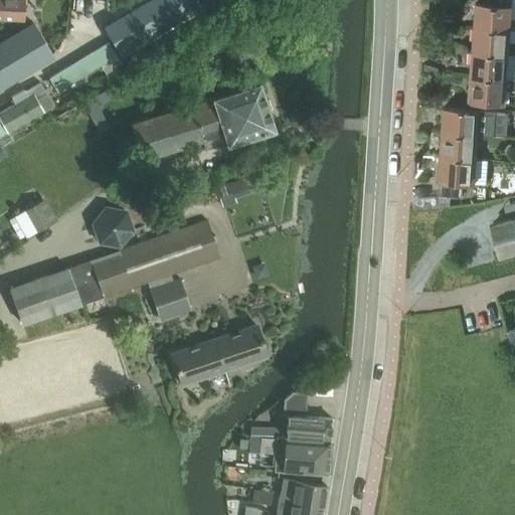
[(0,0),(0,14),(22,15),(23,0),(0,0)]
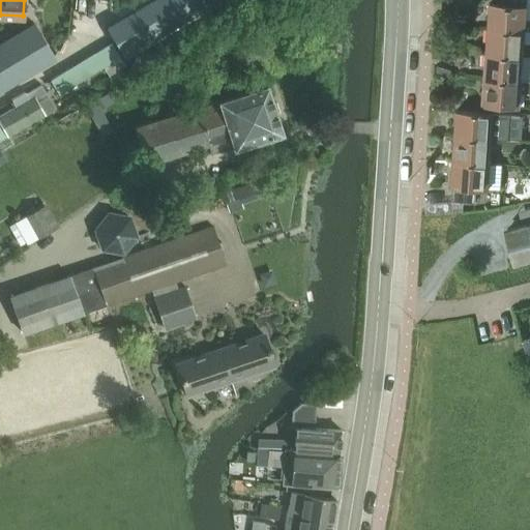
[(151,0),(114,23),(104,28),(121,58),(131,52),(218,0),(151,0)]
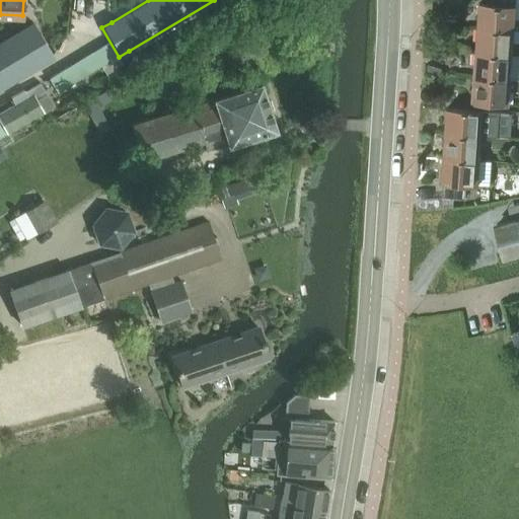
[(475,27),(512,29),(513,18),(518,18),(518,0),(488,0),(488,3),(477,2),(475,27)]
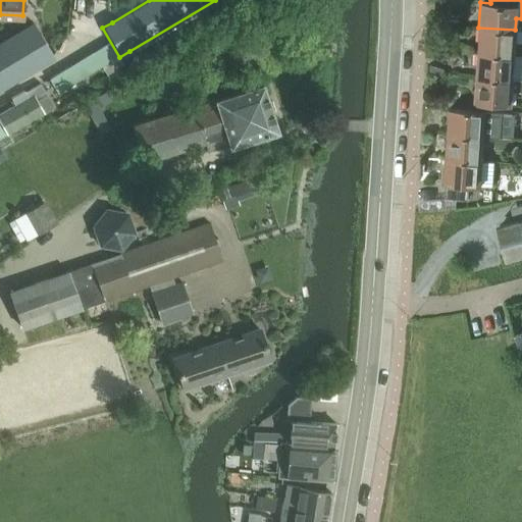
[(0,91),(54,59),(34,24),(0,43),(0,91)]
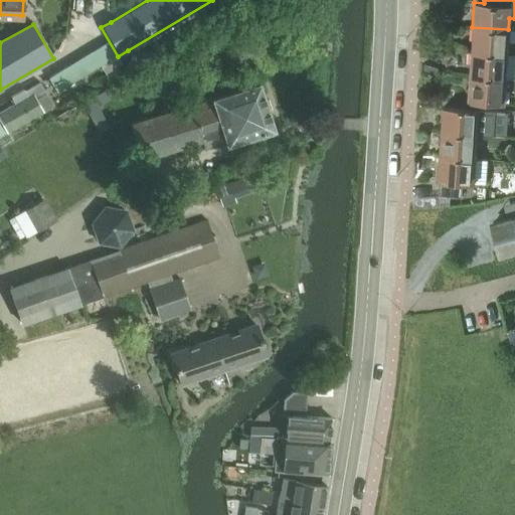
[(472,27),(470,50),(506,53),(507,42),(514,42),(514,29),(508,29),(472,27)]
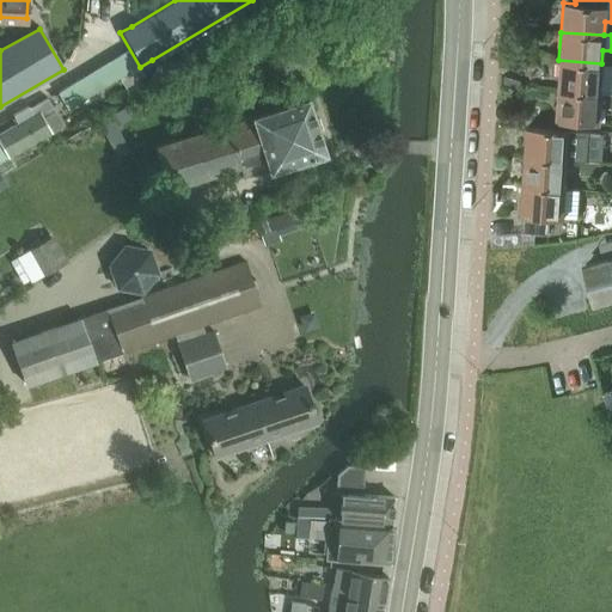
[(67,109),(138,66),(128,50),(57,93),(67,109)]
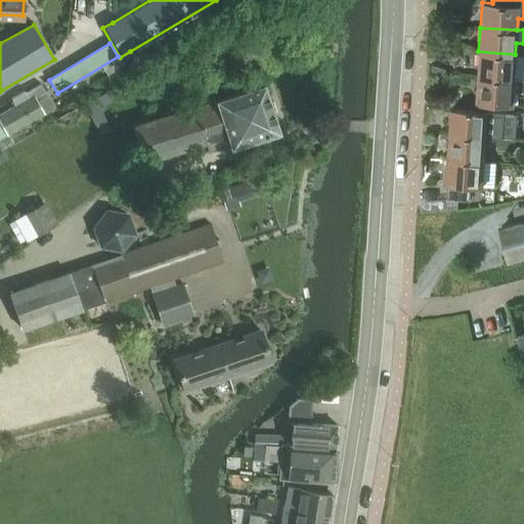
[(478,51),(477,77),(514,79),(515,66),(515,54),(478,51)]
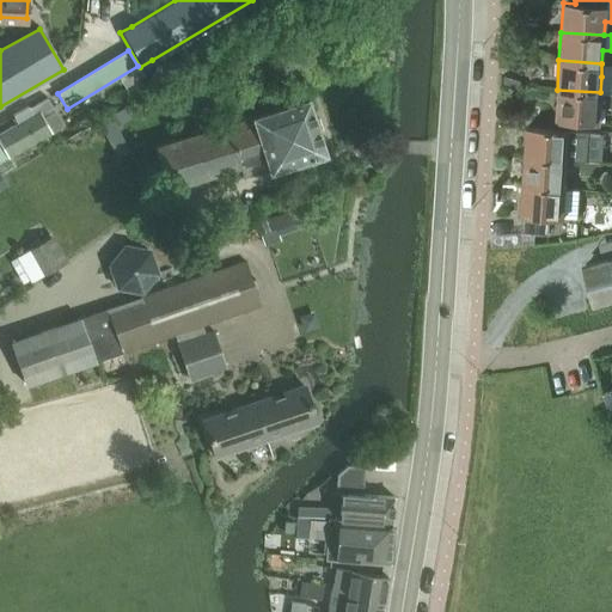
[(611,92),(600,92),(557,90),(555,118),(598,122),(599,106),(611,108),(611,92)]
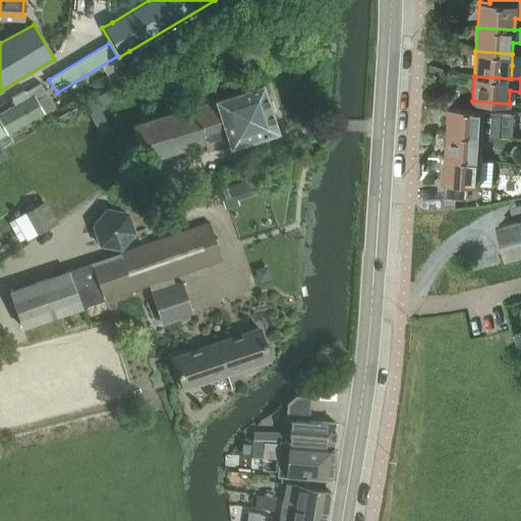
[(10,98),(11,99),(14,105),(0,112),(0,120),(7,133),(42,113),(35,100),(45,94),(39,82),(23,92),(22,91),(10,98)]
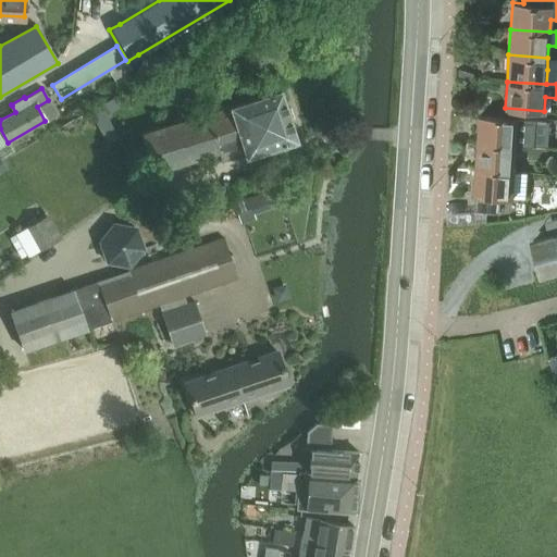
[(244,156),(294,139),(277,89),(140,134),(152,173),(240,145),(244,156)]
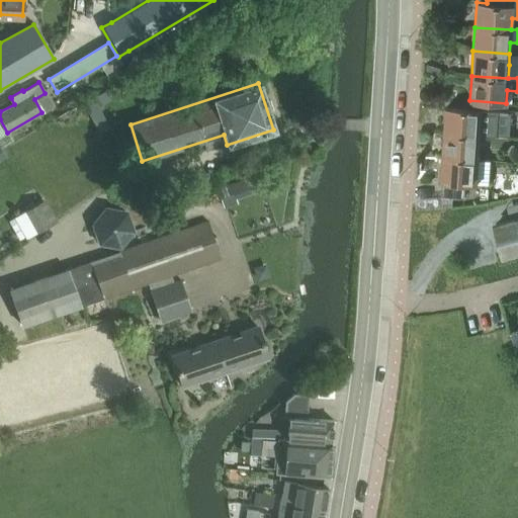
[(111,130),(99,106),(89,111),(100,135),(111,130)]
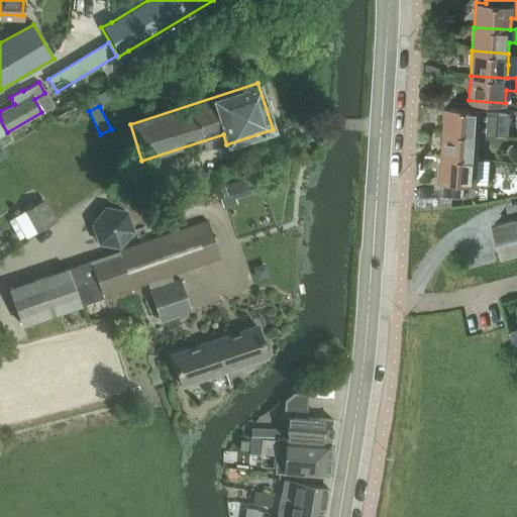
[(497,110),(443,107),(441,132),(478,134),(495,135),(497,110)]
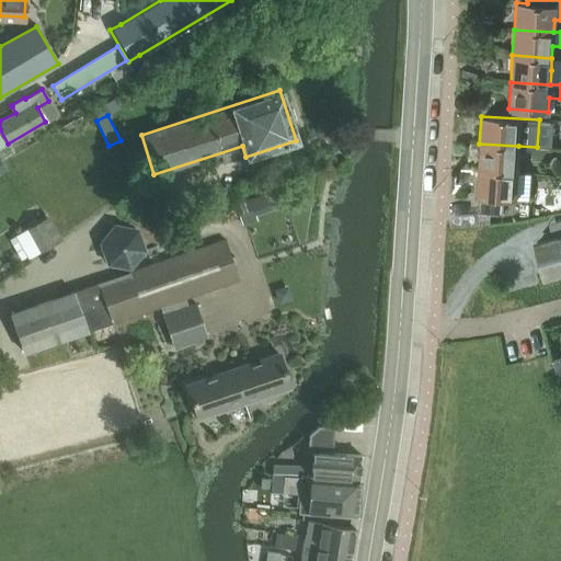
[(516,172),(518,146),(479,144),(478,170),(516,172)]
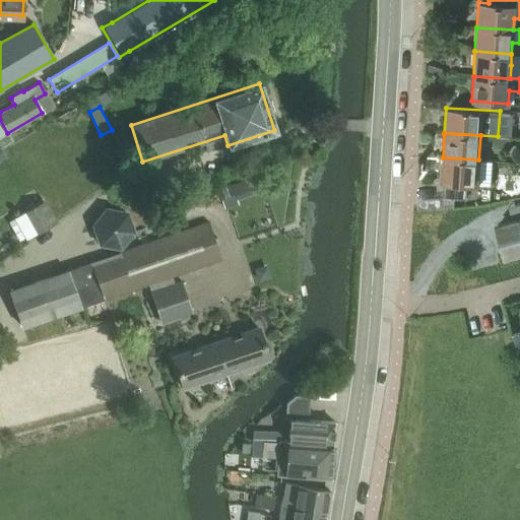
[(477,184),(478,159),(443,157),(441,182),(443,182),(443,196),(464,197),(465,183),(477,184)]
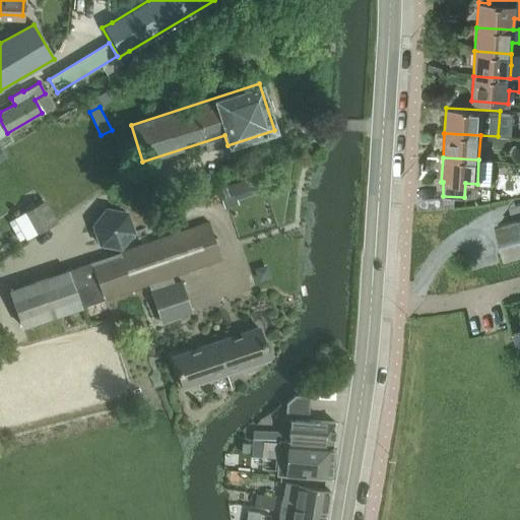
[(57,221),(43,201),(13,219),(28,242),(51,225),(57,221)]
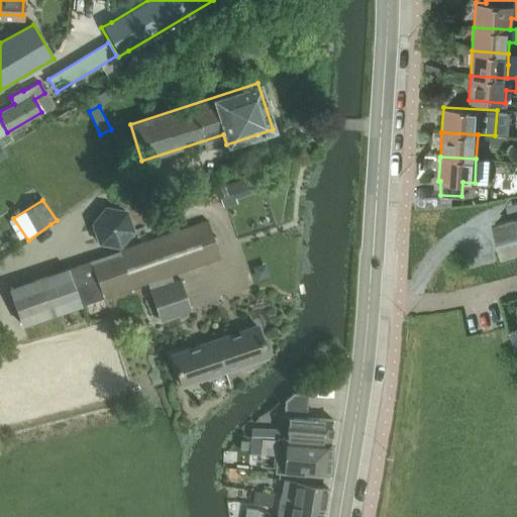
[(100,243),(120,246),(133,231),(126,212),(106,208),(93,223),(100,243)]
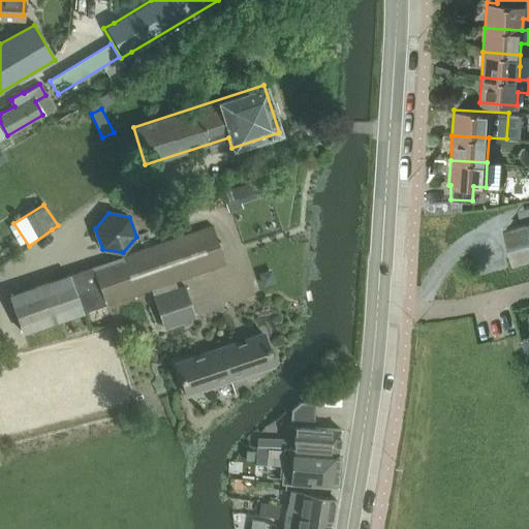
[(528,256),(528,221),(520,224),(505,228),(515,261),(528,256)]
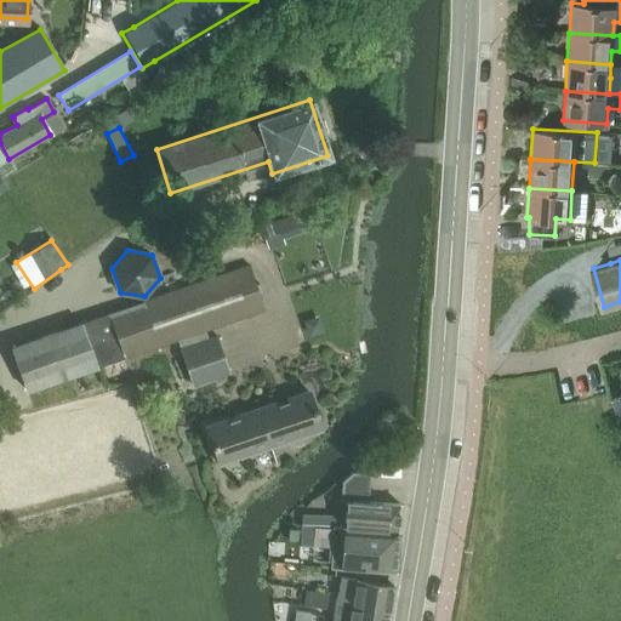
[(249,265),(83,323),(97,368),(265,309),(249,265)]
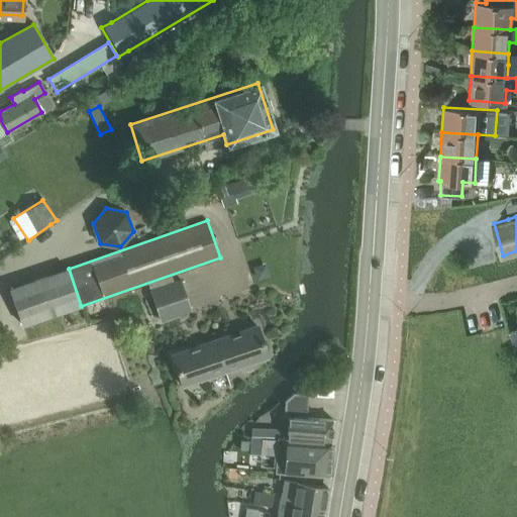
[(23,326),(81,306),(69,269),(10,288),(23,326)]
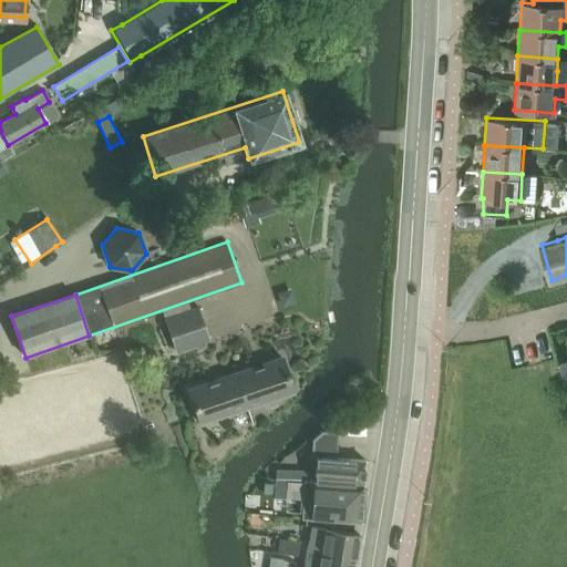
[(171,336),(203,326),(197,308),(164,319),(171,336)]
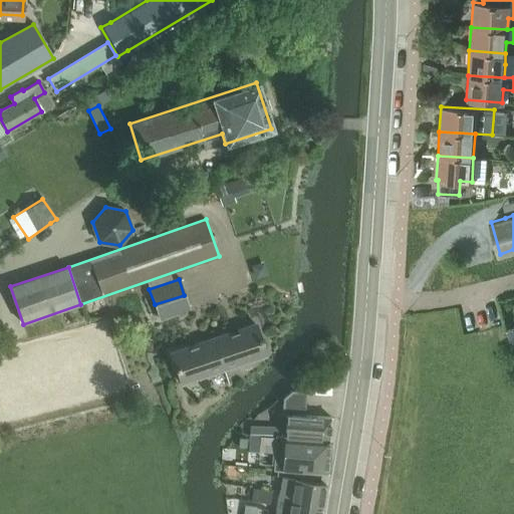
[(184,295),(155,304),(160,319),(189,309),(184,295)]
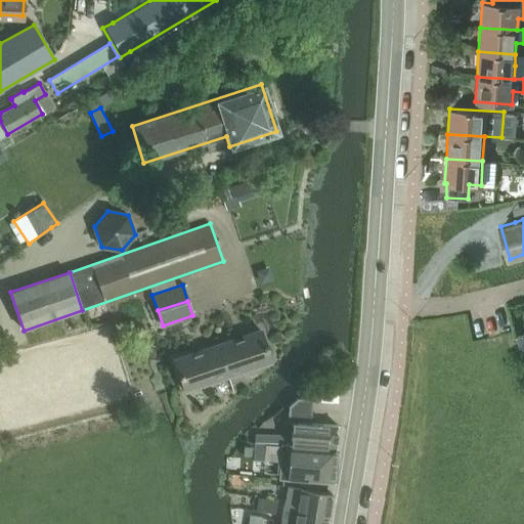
[(216,345),(227,377),(270,361),(260,331),(216,345)]
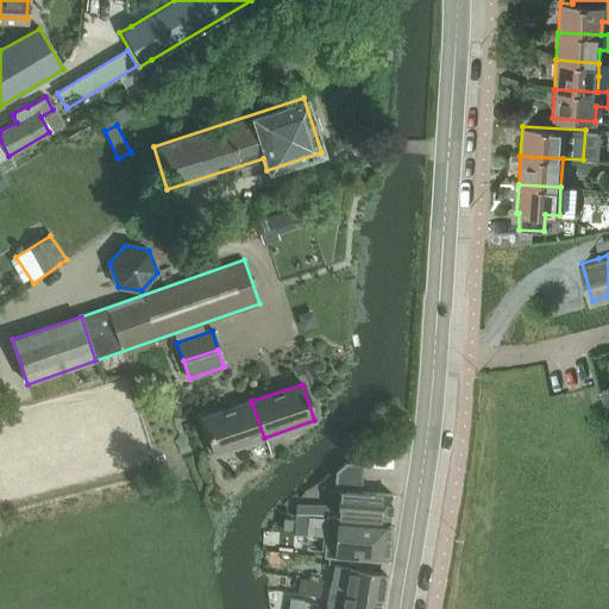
[(264,438),(251,401),(202,418),(214,453),(264,438)]
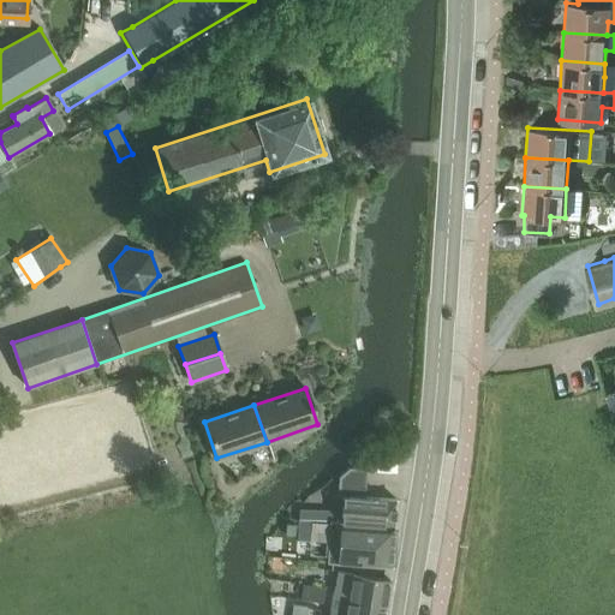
[(338,523),(394,525),(395,500),(366,497),(366,467),(350,467),(341,478),(340,496),(341,496),(340,515),(339,517),(339,521),(338,521),(338,523)]
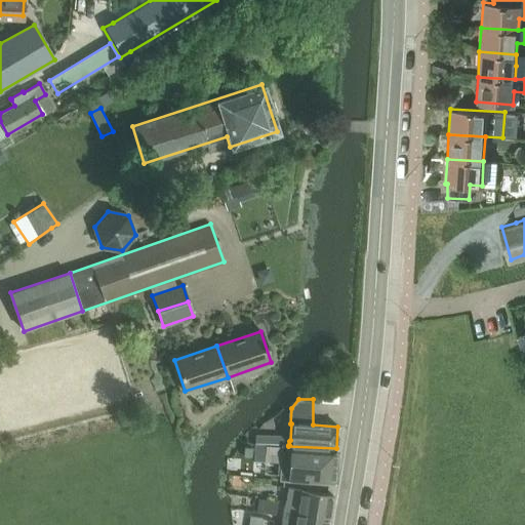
[(267,459),(267,443),(254,443),(254,459),(267,459)]
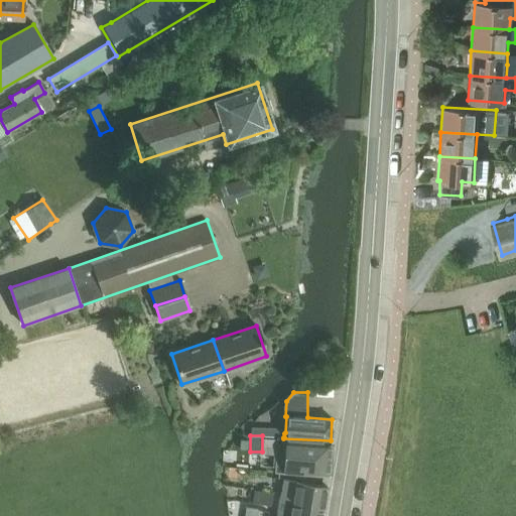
[(262,435),(262,452),(274,452),(275,436),(262,435)]
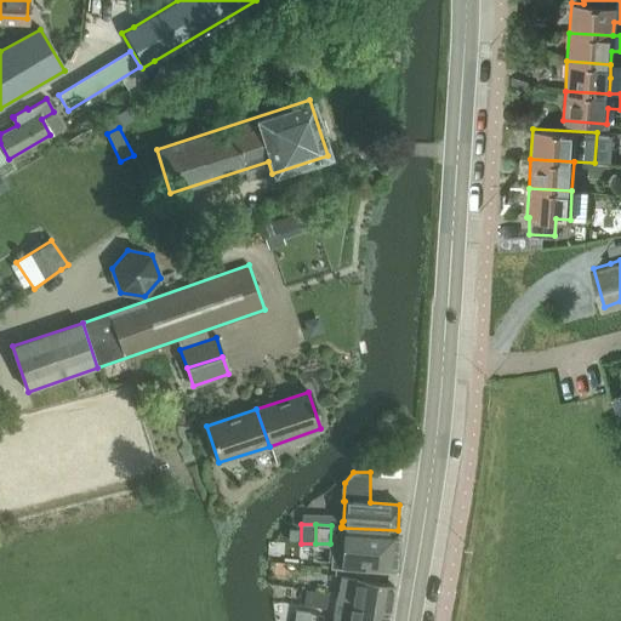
[(394,571),(398,530),(341,528),(339,568),(394,571)]
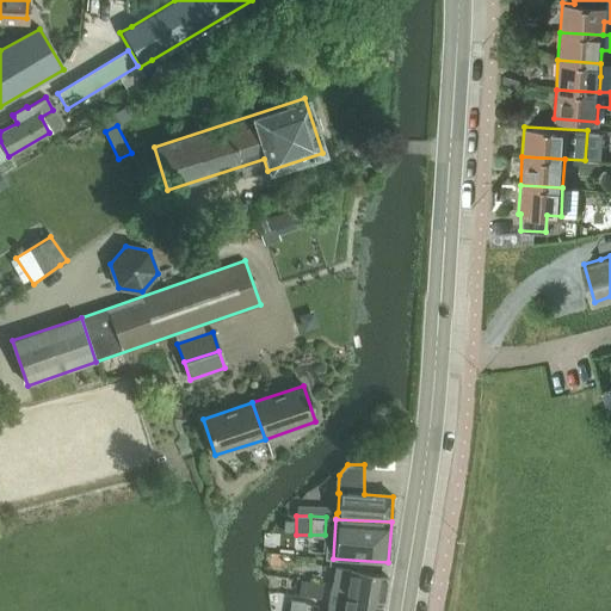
[(329,592),(382,602),(386,576),(334,568),(329,592)]
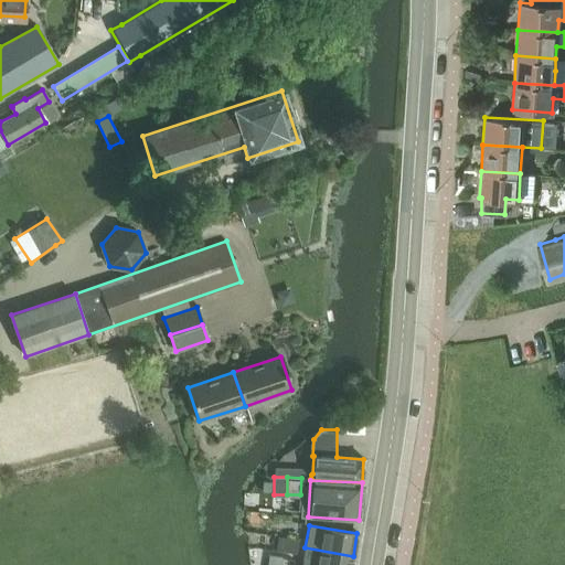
[(278,537),(277,551),(296,553),(297,540),(278,537)]
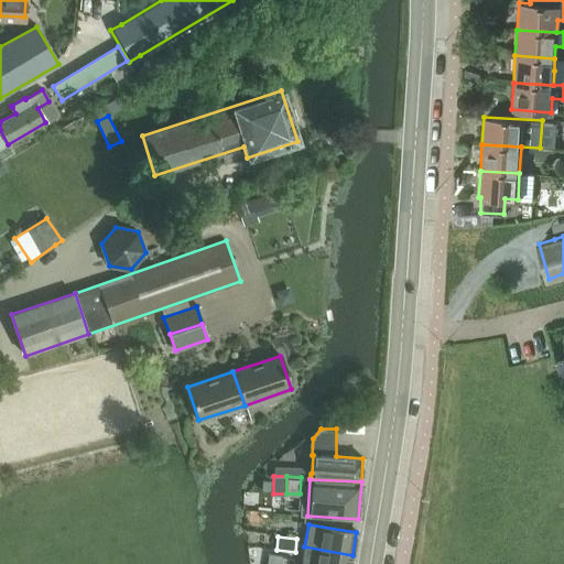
[(350,563),(353,555),(304,546),(301,563),(350,563)]
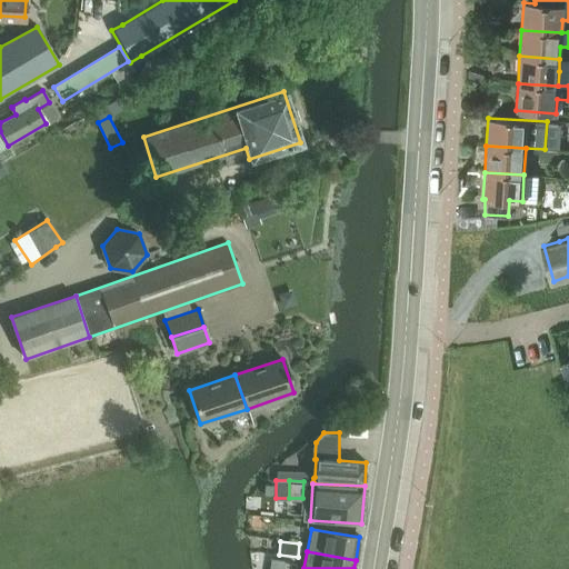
All buildings are outlined.
